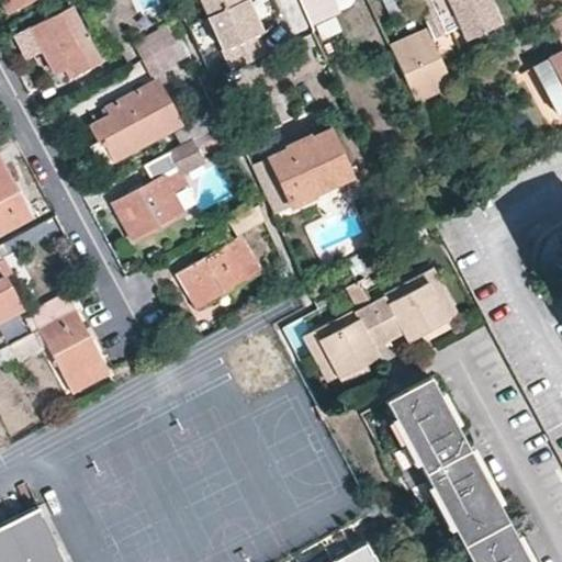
[(1,0),(7,10),(24,0),(1,0)]
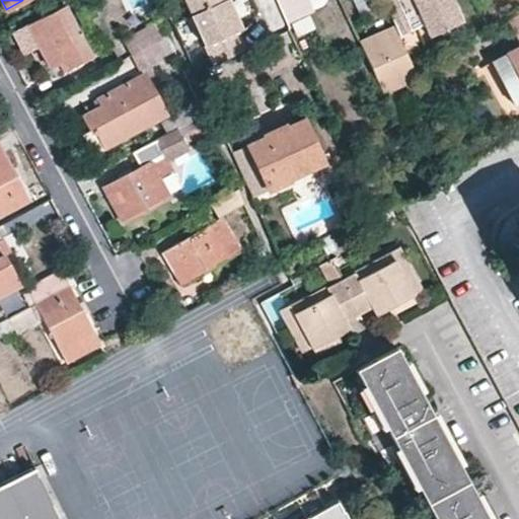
[(183,0),(191,15),(220,1),(220,0),(183,0)]
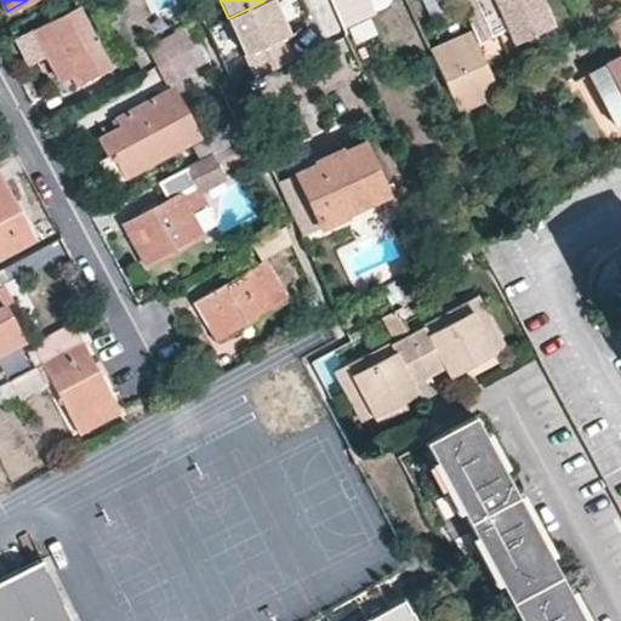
[(280,26),(269,0),(265,0),(263,1),(228,18),(254,75),(290,60),(280,38),(275,28),(280,26)]
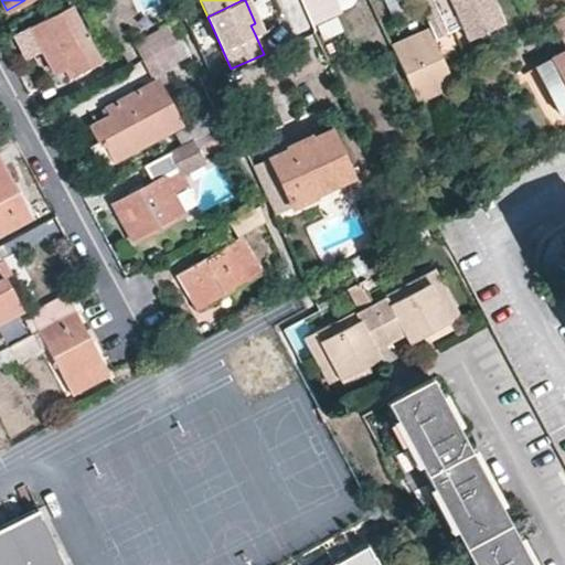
[(299,0),(309,20),(331,10),(334,8),(330,0),(299,0)]
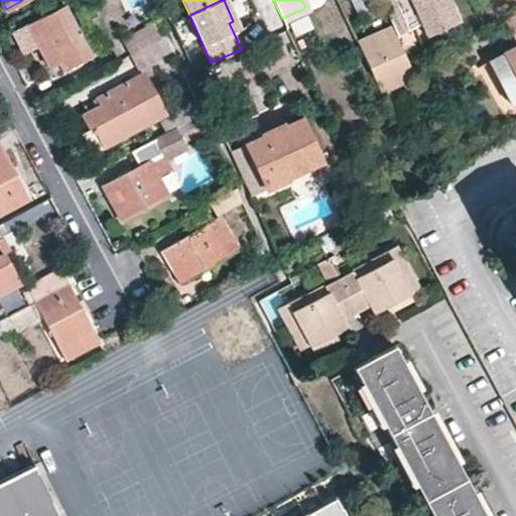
[(378,0),(384,11),(390,26),(394,34),(417,23),(425,38),(457,23),(445,0),(378,0)]
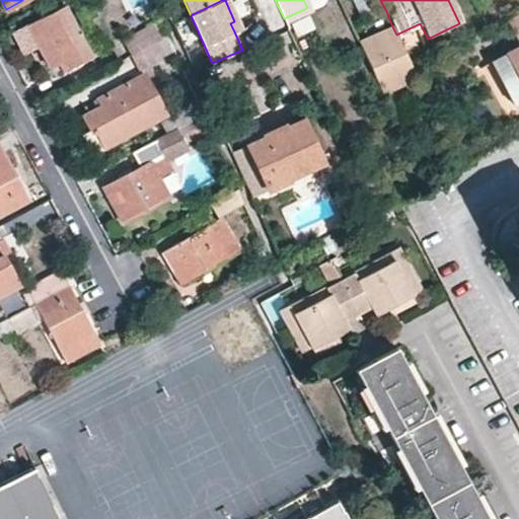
[(89,56),(62,5),(25,23),(14,30),(25,51),(36,45),(49,67),(56,63),(61,71),(89,56)]
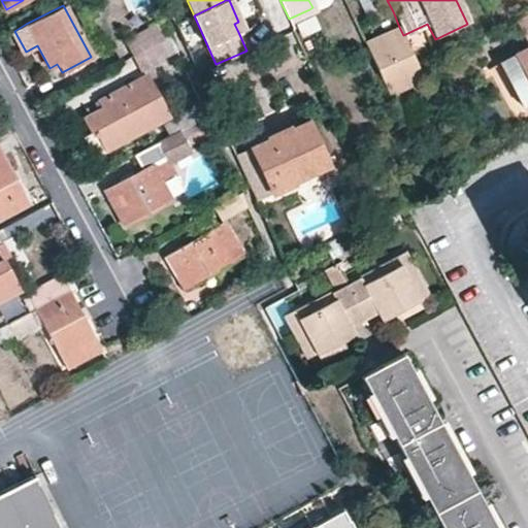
[(527,11),(516,19),(527,41),(527,46),(515,54),(515,57),(521,67),(512,72),(517,84),(512,86),(519,100),(522,106),(527,102),(527,11)]
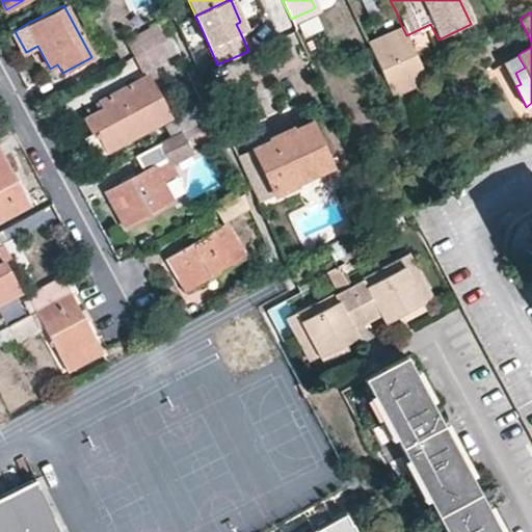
[(118,31),(124,41),(152,26),(148,17),(118,31)]
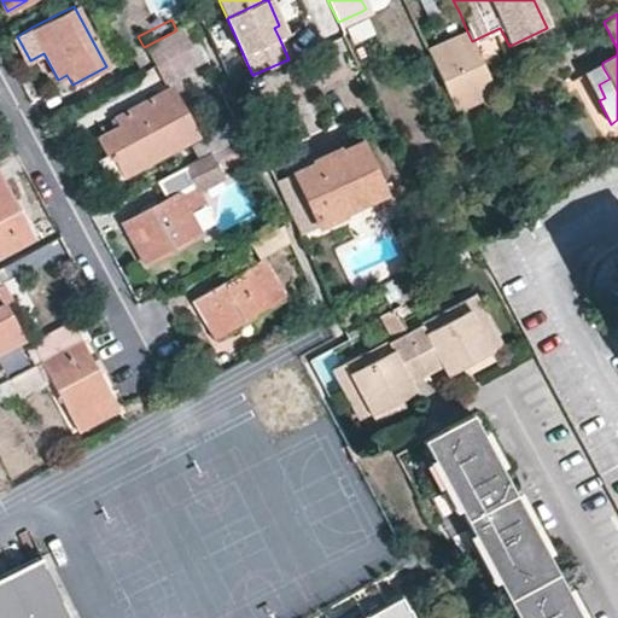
[(185,24),(176,30),(144,47),(147,56),(153,66),(197,42),(190,23),(185,24)]
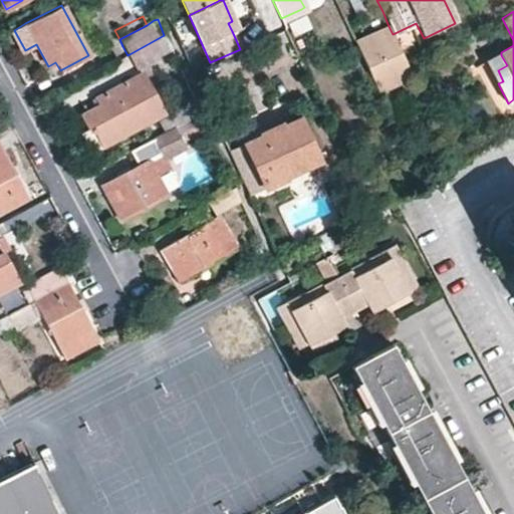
[(236,29),(232,21),(228,23),(232,31),(236,29)]
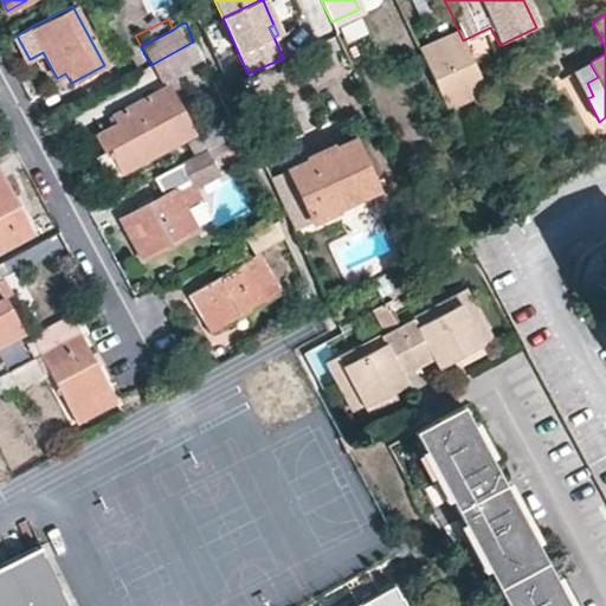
[(458,31),(419,50),(447,110),(485,91),(482,81),(479,76),(469,52),(463,40),(458,31)]
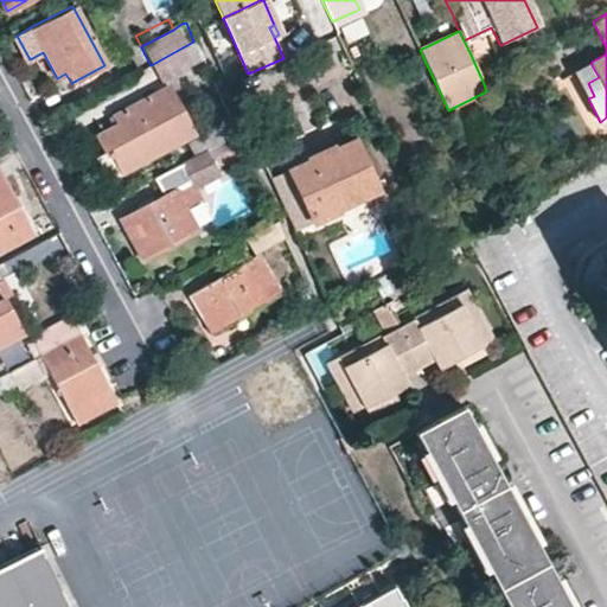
[(198,48),(193,42),(151,65),(159,82),(172,76),(176,84),(190,78),(190,75),(206,68),(198,48)]
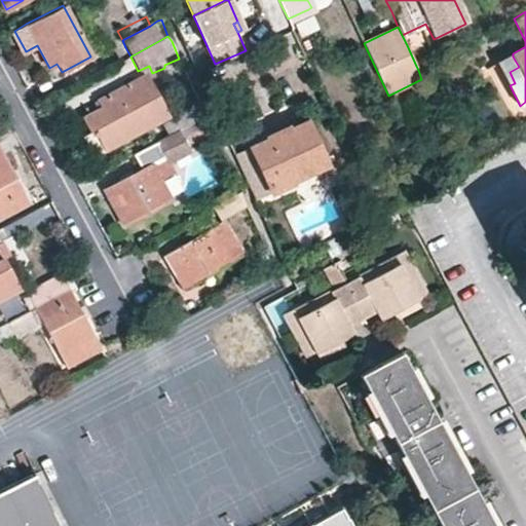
[(513,57),(504,61),(510,72),(519,67),(513,57)]
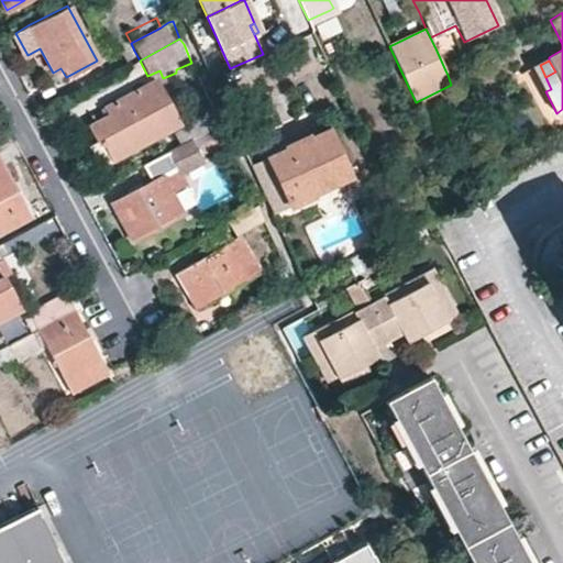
[(107,165),(107,162),(162,133),(177,124),(162,92),(156,83),(153,83),(111,105),(105,107),(109,114),(90,124),(87,125),(95,140),(95,142),(89,146),(99,168),(107,165)]
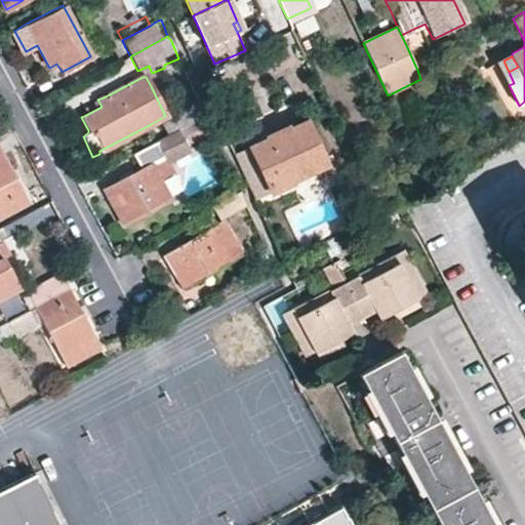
[(191,105),(192,109),(164,124),(169,134),(177,129),(204,115),(198,101),(191,105)]
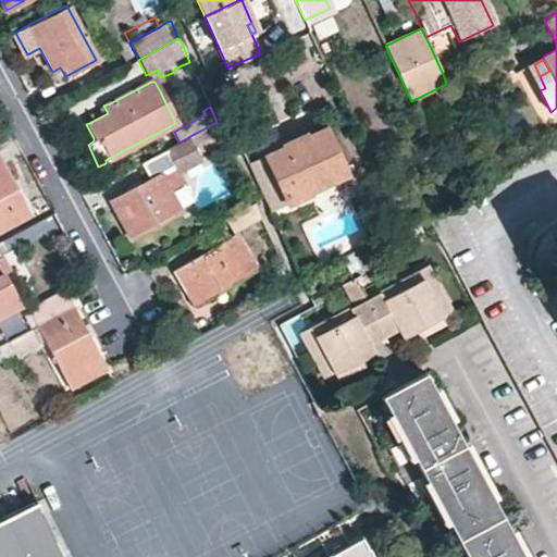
[(286,155),(289,163),(270,171),(284,201),(286,205),(309,195),(307,192),(344,175),(341,168),(334,153),(324,131),(322,128),(307,136),(305,134),(282,145),(282,148),(286,155)]
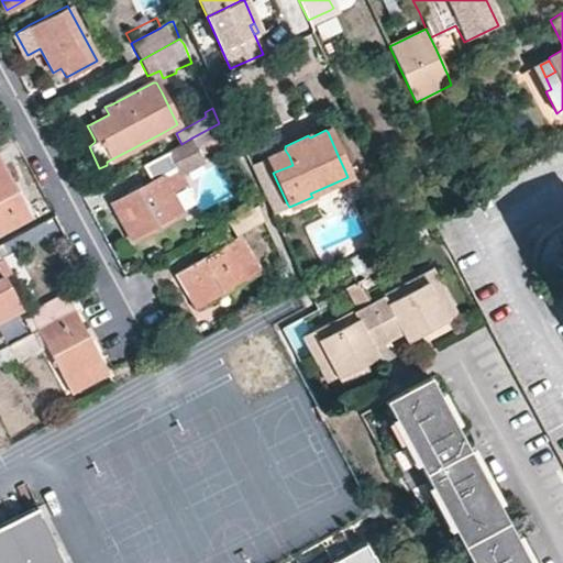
[(129,236),(131,240),(181,212),(176,205),(172,196),(170,192),(184,185),(178,173),(202,159),(190,139),(181,144),(179,145),(142,165),(151,183),(116,202),(111,203),(129,236)]
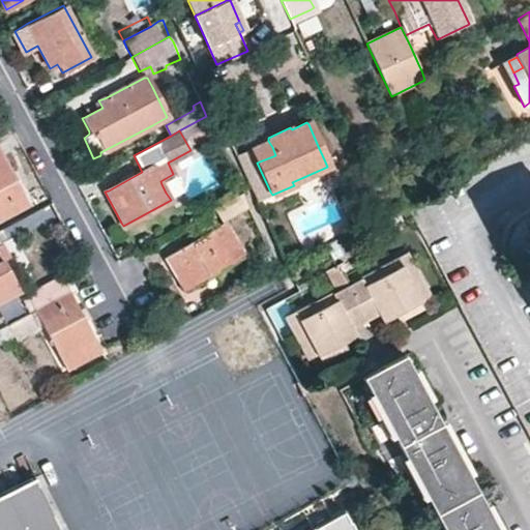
[(252,151),(257,163),(275,155),(272,147),(268,141),(254,147),(251,149),(252,151)]
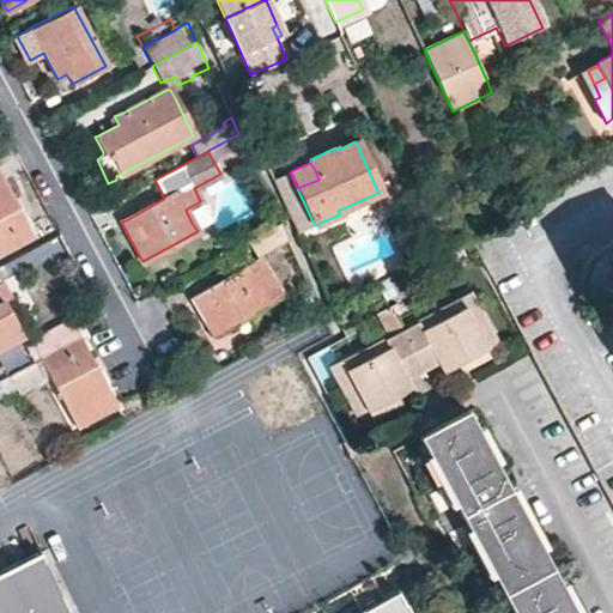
[(0,250),(31,235),(0,176),(0,250)]
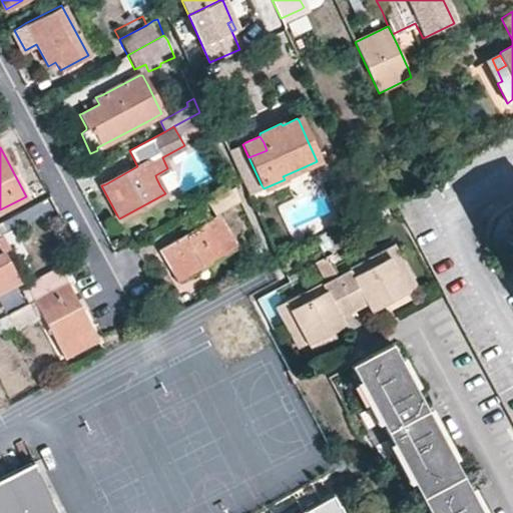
[(324,183),(335,177),(328,162),(320,165),(317,167),(319,172),(324,183)]
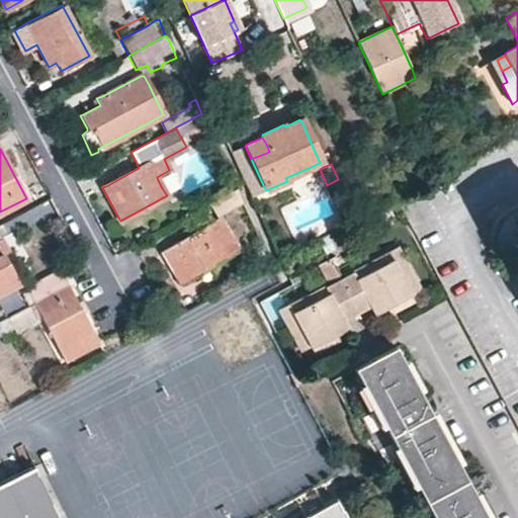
[(157,177),(158,180),(162,188),(167,195),(179,189),(169,170),(157,177)]
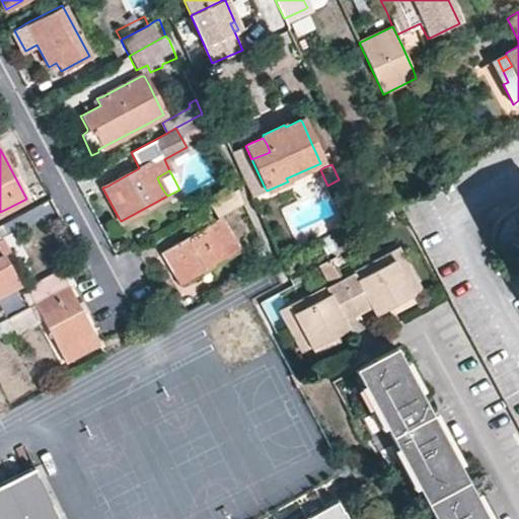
[(238,250),(219,217),(184,237),(161,251),(170,267),(180,284),(192,279),(238,250)]
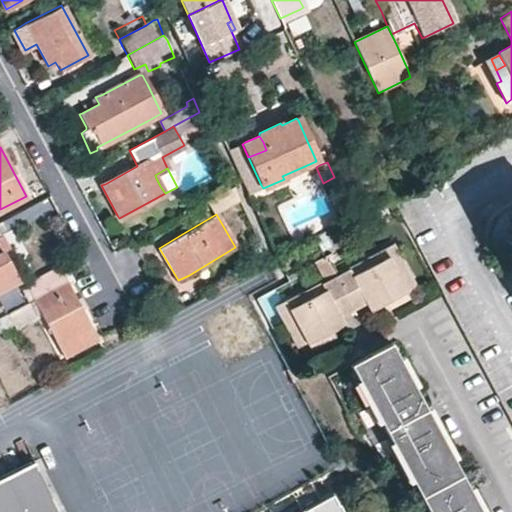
[(0,236),(0,289),(17,281),(2,252),(7,250),(0,236)]
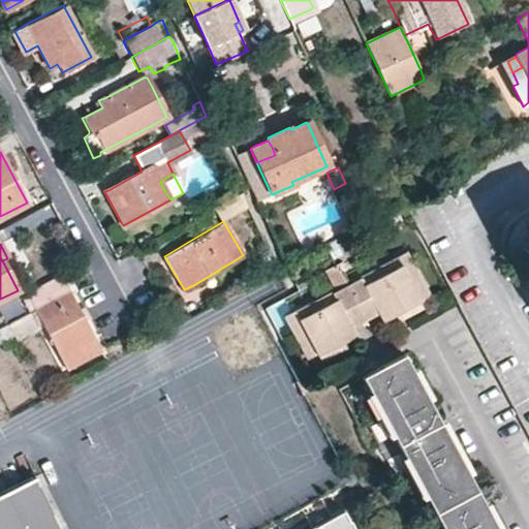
[(404,252),(396,256),(419,301),(429,296),(404,252)]
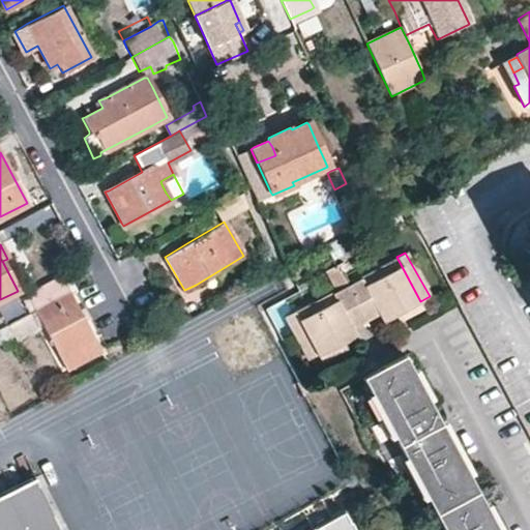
[(365,320),(379,314),(383,322),(395,315),(403,310),(406,315),(423,306),(420,301),(396,257),(364,273),(359,276),(360,278),(347,286),(365,320)]
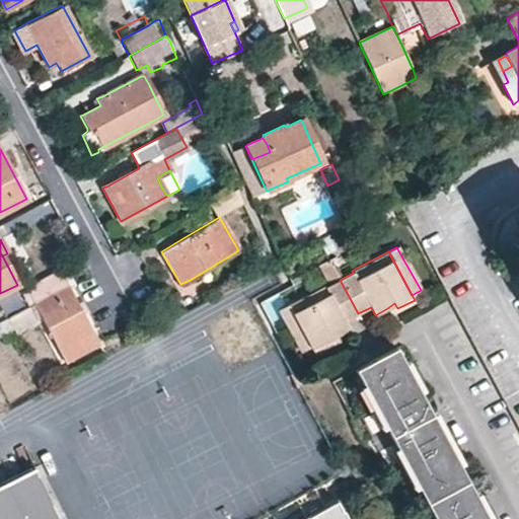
[(28,306),(33,304),(67,286),(59,270),(25,288),(26,292),(21,294),(28,306)]
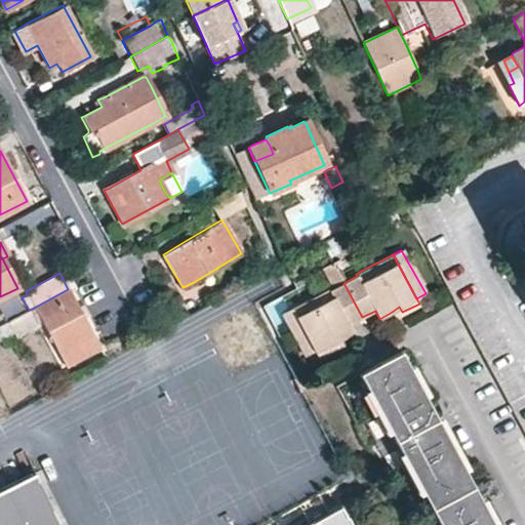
[(339,338),(352,332),(349,324),(362,317),(344,283),(329,290),(328,288),(291,309),(314,352),(317,359),(336,349),(332,341),(339,338)]
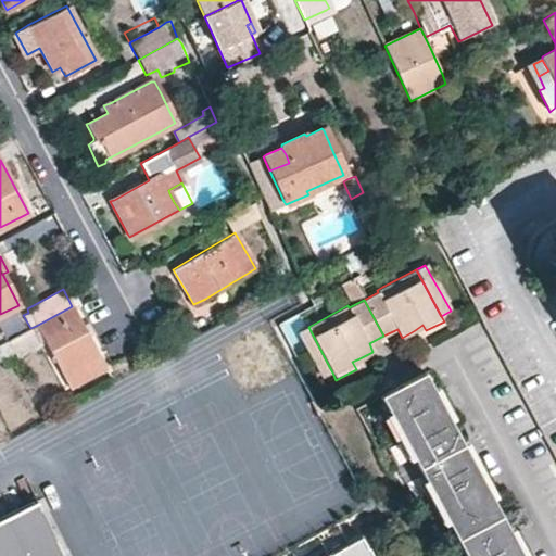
[(101,363),(92,348),(79,320),(72,306),(36,326),(48,349),(67,388),(105,369),(101,363)]
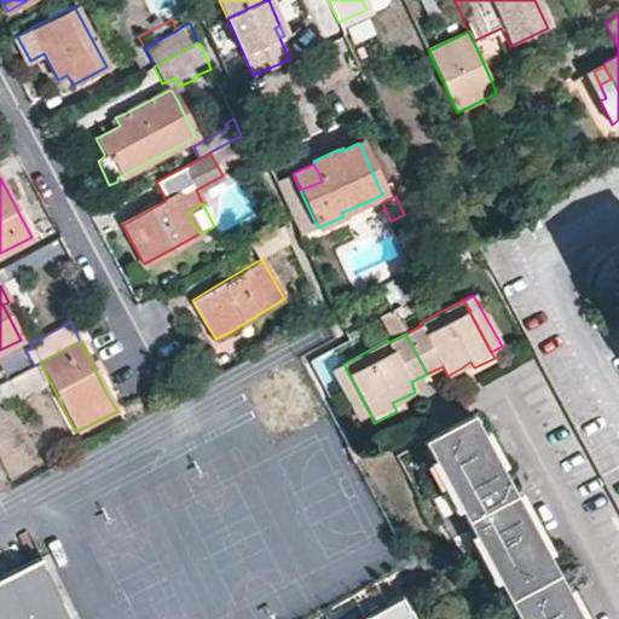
[(21,346),(0,358),(0,363),(7,375),(29,362),(21,346)]
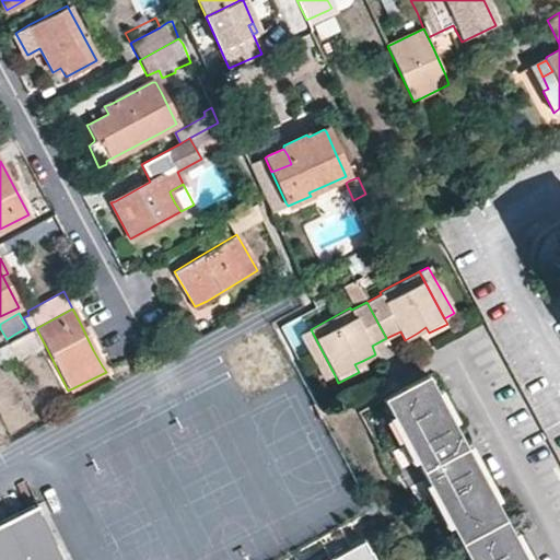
[(429,333),(426,327),(418,333),(421,337),(429,333)]
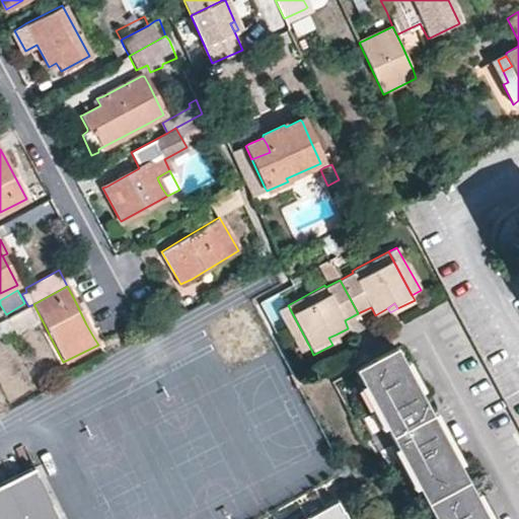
[(301,353),(310,348),(288,305),(279,310),(283,319),(301,353)]
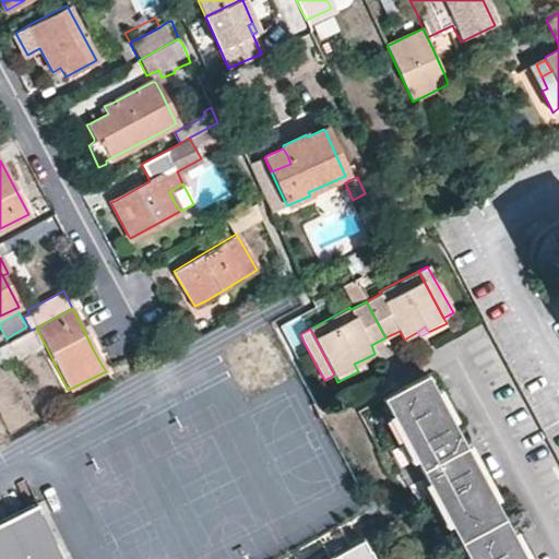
[(0,345),(0,360),(13,354),(13,351),(9,341),(0,345)]
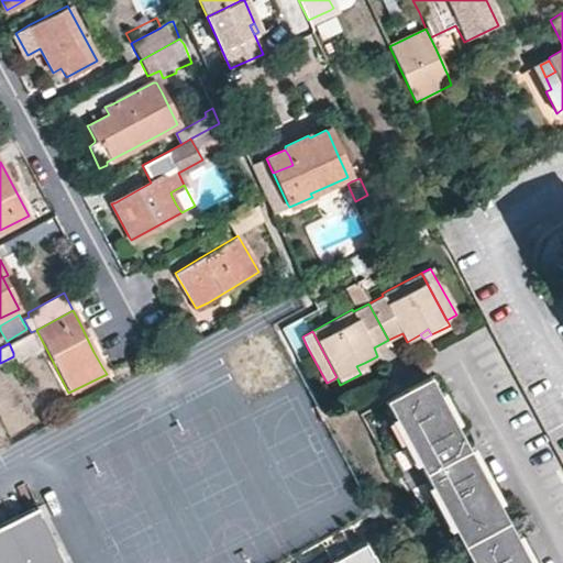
[(356,366),(361,374),(367,370),(364,363),(356,366)]
